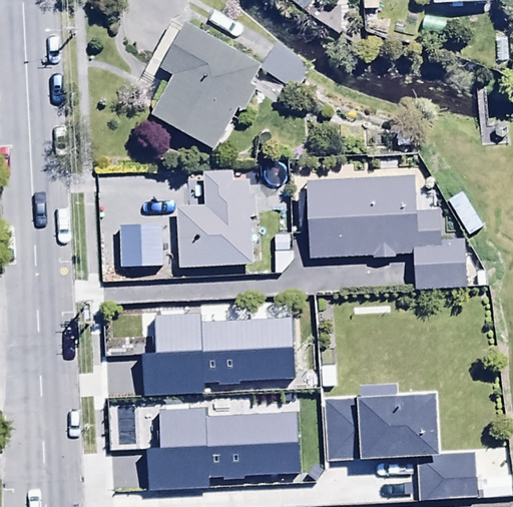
[(260,66),(257,64),(185,23),(158,69),(170,76),(149,113),(213,150),(238,106),(246,111),(259,89),(248,84),(260,66)]
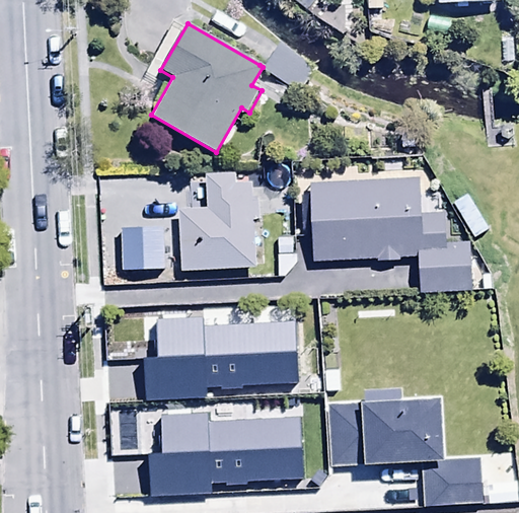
[(260,65),(263,67),(299,87),(312,64),(274,41),(260,65)]
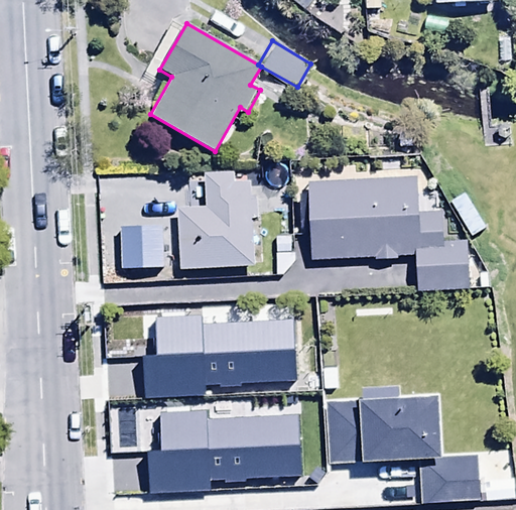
[(206,208),(177,208),(177,269),(253,269),(253,218),(257,218),(257,182),(234,182),(234,173),(206,173),(206,208)]
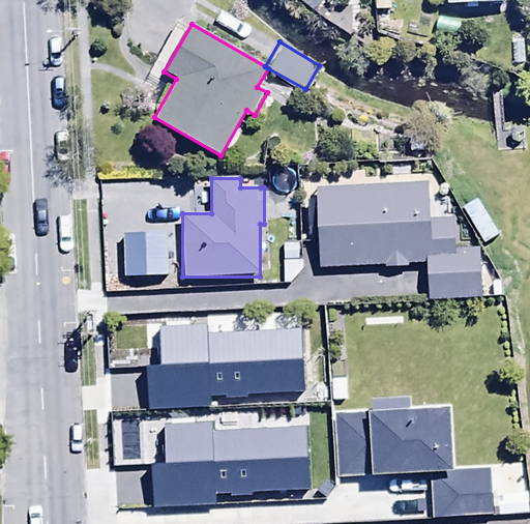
[(317,188),(319,266),(427,264),(427,296),(479,295),(478,245),(457,245),(455,217),(430,217),(430,186),(317,188)]
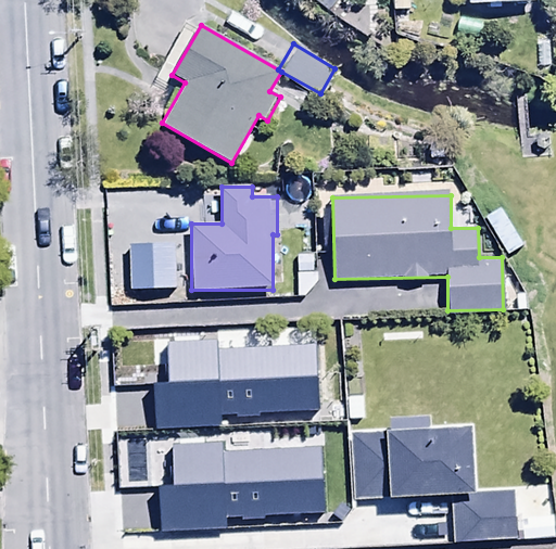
[(319,252),(298,252),(298,294),(319,294),(319,252)]
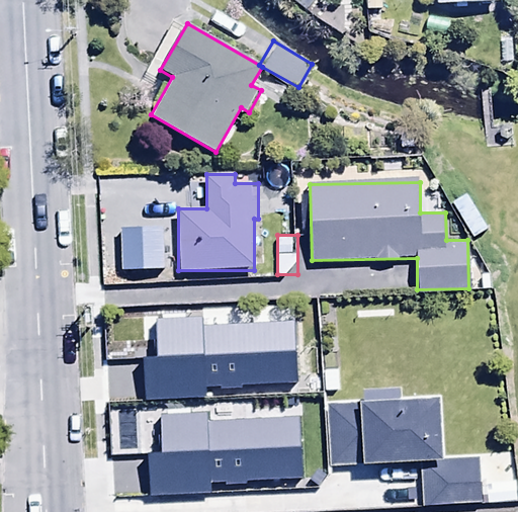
[(297,307),(238,309),(241,370),(299,368),(297,307)]
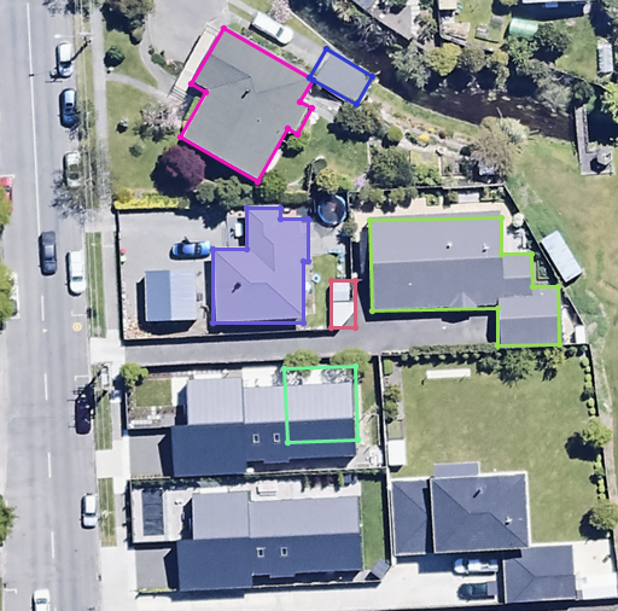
[(318,458),(239,461),(240,484),(222,486),(225,540),(243,539),(245,572),(305,569),(302,500),(320,500),(318,458)]
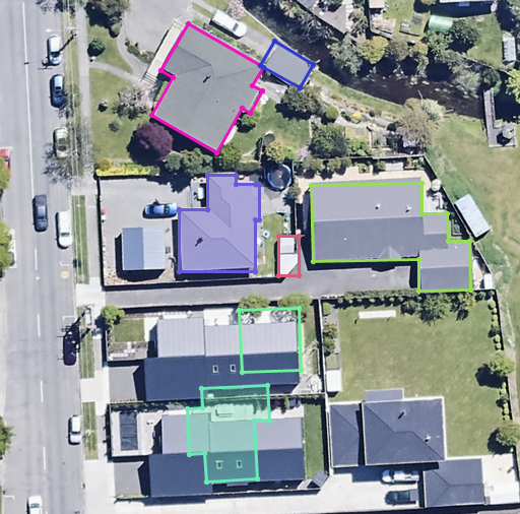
[(320,385),(278,386),(279,434),(321,433),(320,385)]
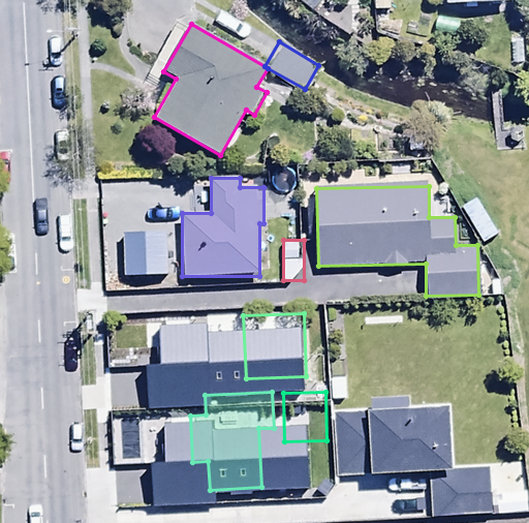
[(372,410),(333,411),(335,474),(430,471),(432,515),(494,513),(492,465),(450,466),(448,408),(408,409),(408,396),(371,397),(372,410)]
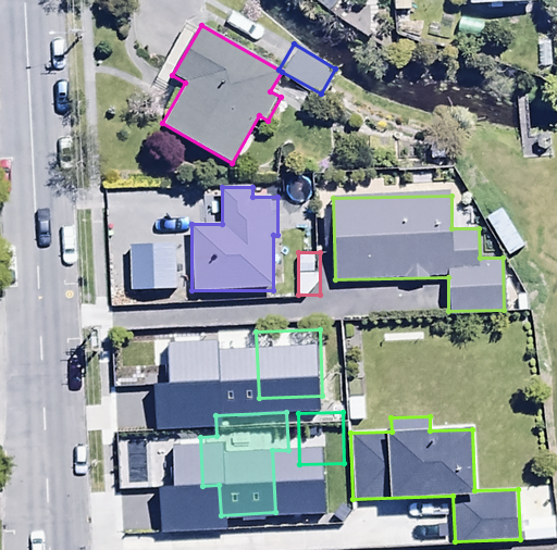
[(523,517),(523,538),(555,537),(555,516),(523,517)]
